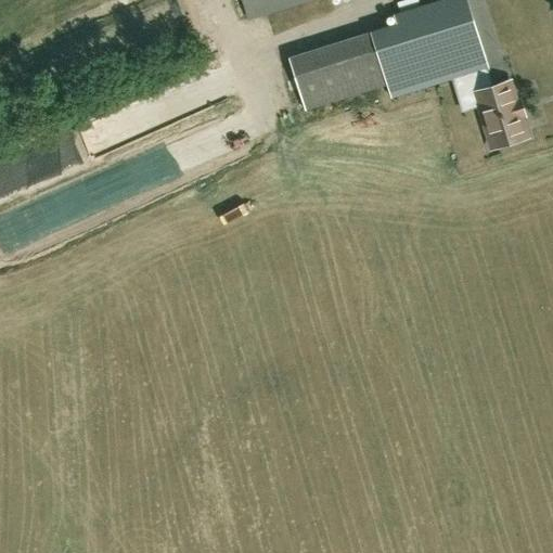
[(242,0),(247,16),(299,0),(242,0)]
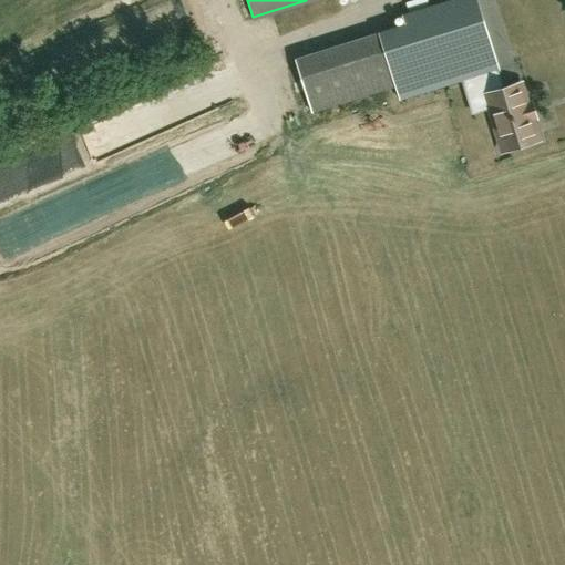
[(425,90),(461,79),(478,74),(501,150),(537,139),(531,119),(535,117),(531,102),(526,103),(520,83),(500,90),(493,69),(496,68),(475,0),(449,0),(402,14),(425,90)]
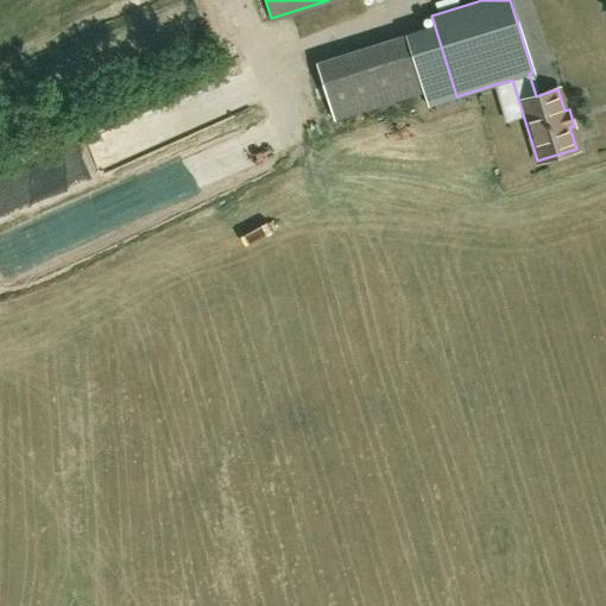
[(378,25),(316,44),(321,61),(383,42),(378,25)]
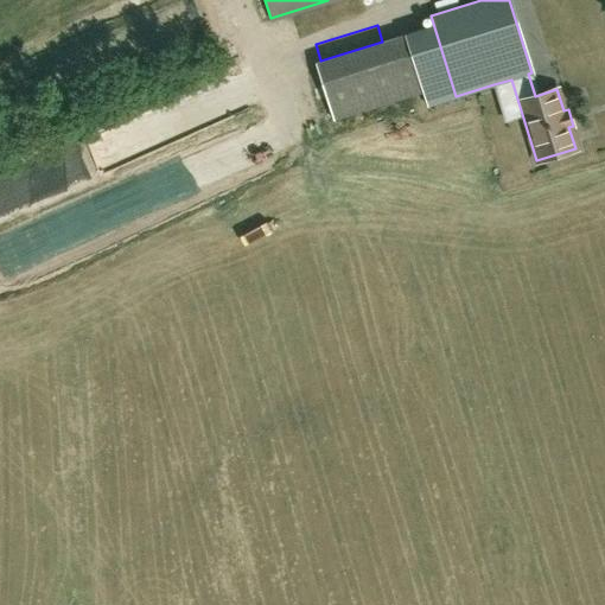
[(342,116),(421,94),(406,37),(325,59),(342,116)]
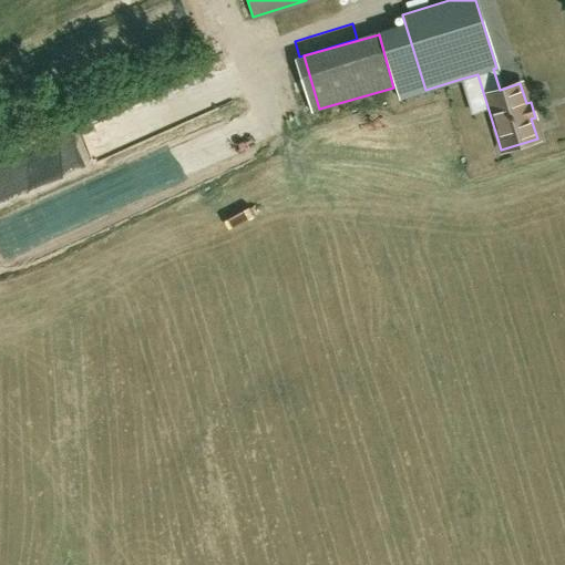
[(122,115),(133,140),(174,121),(163,96),(122,115)]
